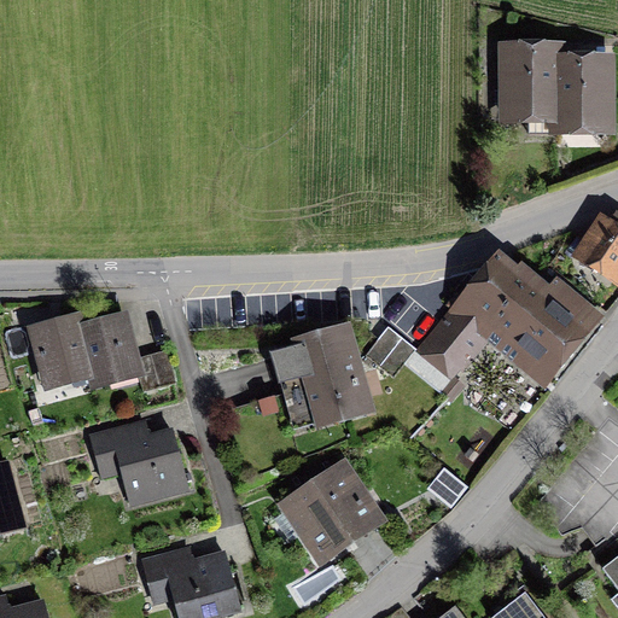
[(560,134),(560,122),(561,60),(561,51),(508,50),(506,133),(560,134)]
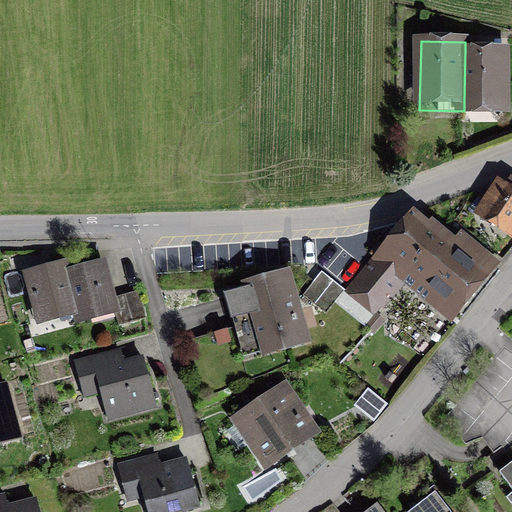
[(507,51),(465,50),(464,101),(506,101),(507,51)]
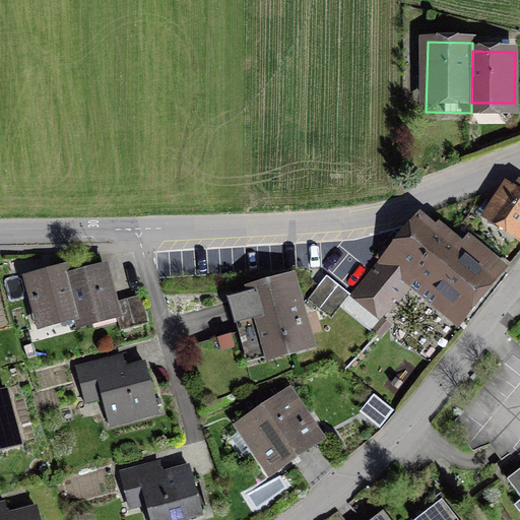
[(519,183),(518,182),(508,190),(492,214),(519,234),(519,232),(519,183)]
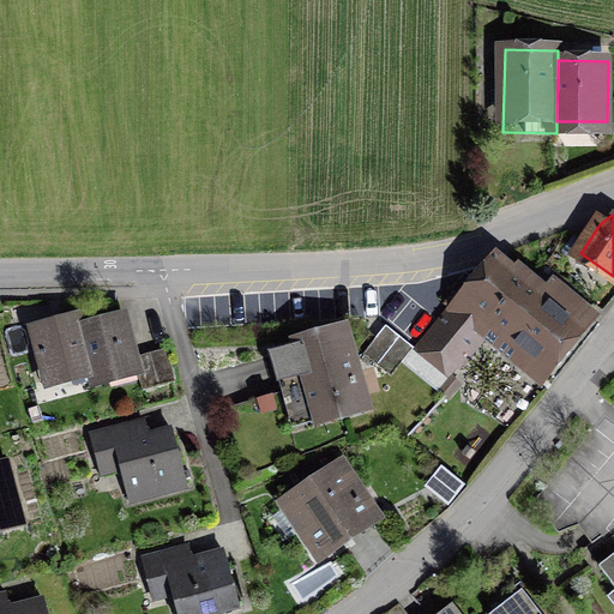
[(494,256),(458,299),(459,300),(461,301),(461,300),(492,325),(492,324),(546,368),(589,315),(549,283),(541,294),(494,256)]
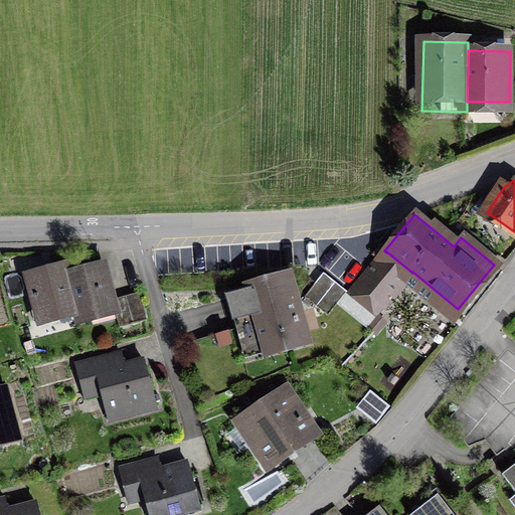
[(374,318),(412,273),(386,251),(386,252),(385,251),(348,297),(374,318)]
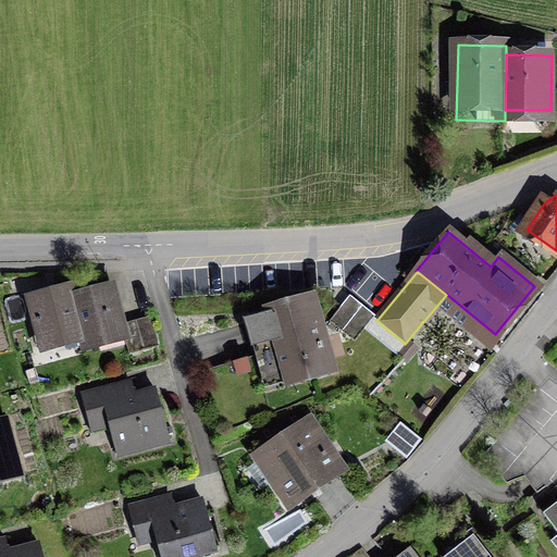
[(67,283),(22,295),(36,347),(82,335),(73,302),(67,283)]
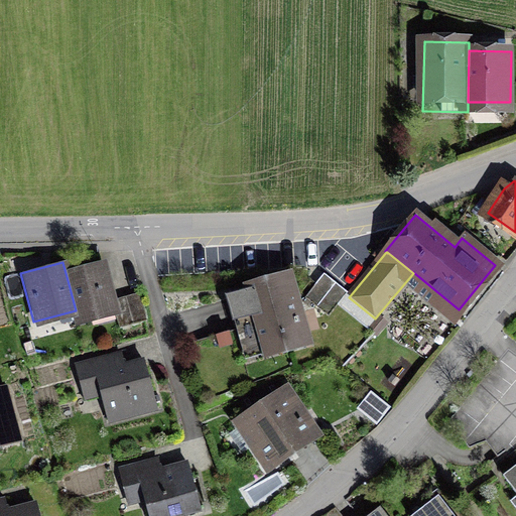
[(103,271),(68,280),(76,310),(79,323),(115,312),(112,302),(103,271)]
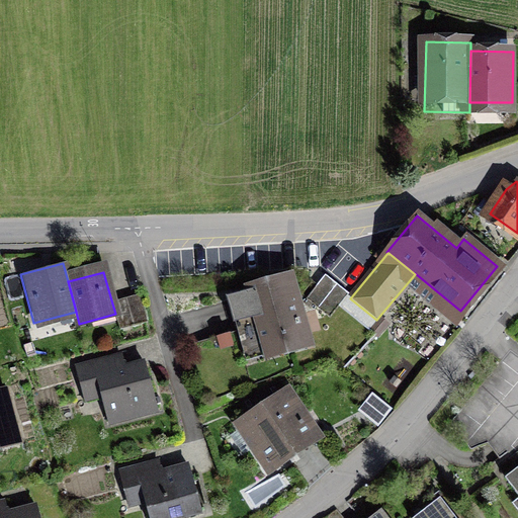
[(319,308),(337,283),(326,274),(307,297),(319,308)]
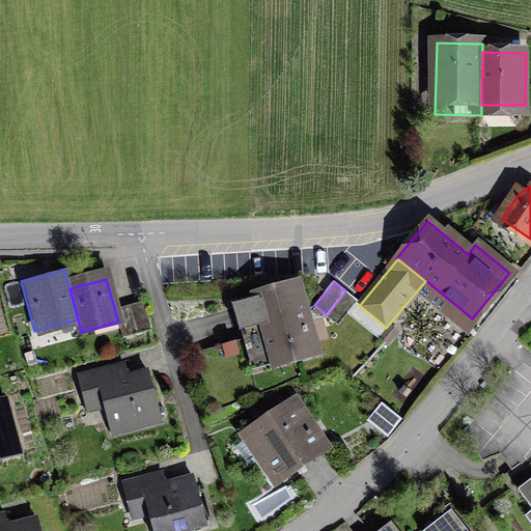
[(313,351),(296,288),(233,305),(241,331),(245,329),(252,356),(269,351),(270,355),(276,353),(278,363),(296,358),(296,356),(313,351)]
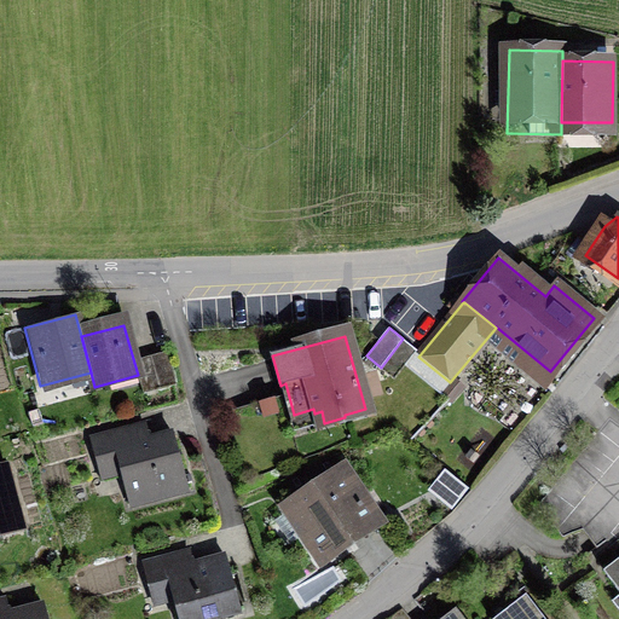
[(394,379),(417,351),(403,339),(381,368),(394,379)]
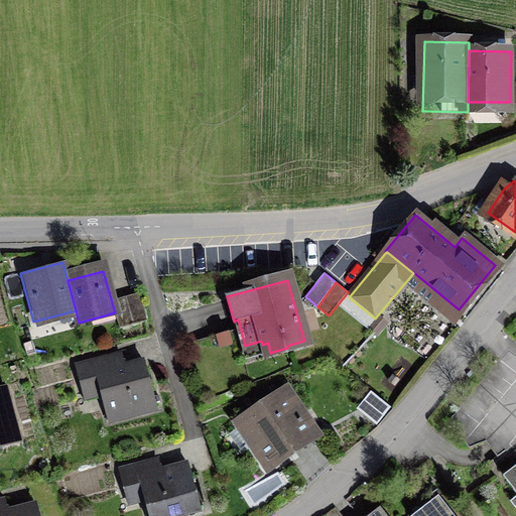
[(140,294),(126,298),(133,324),(147,320),(140,294)]
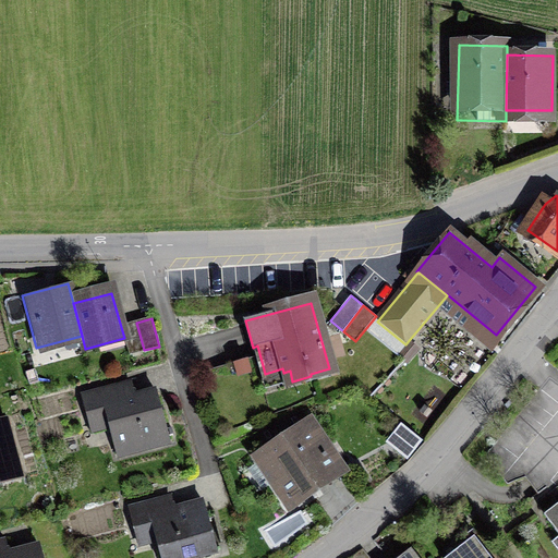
[(136,323),(121,327),(124,338),(129,354),(144,350),(136,323)]
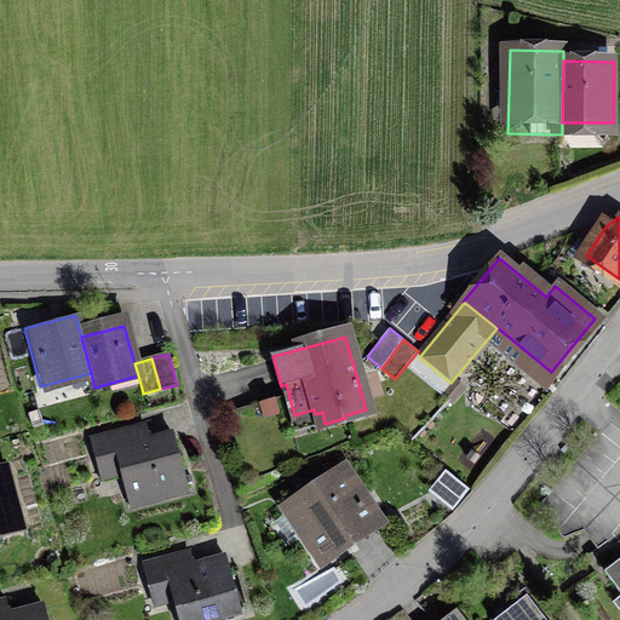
[(143,426),(138,411),(82,426),(95,471),(115,465),(125,500),(185,483),(168,419),(143,426)]
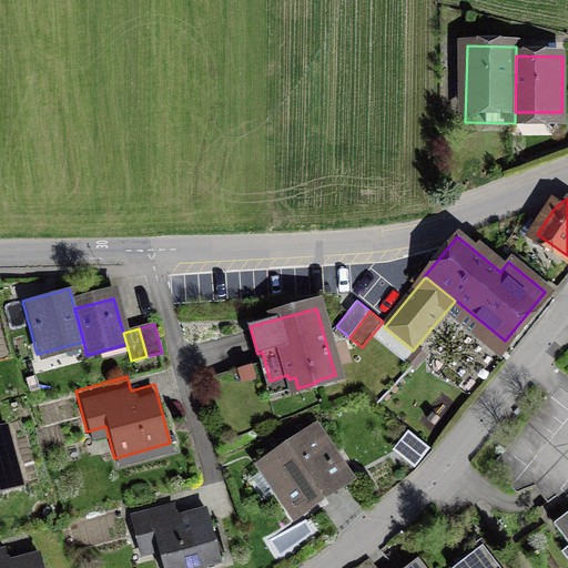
[(0,418),(0,478),(16,475),(0,418)]
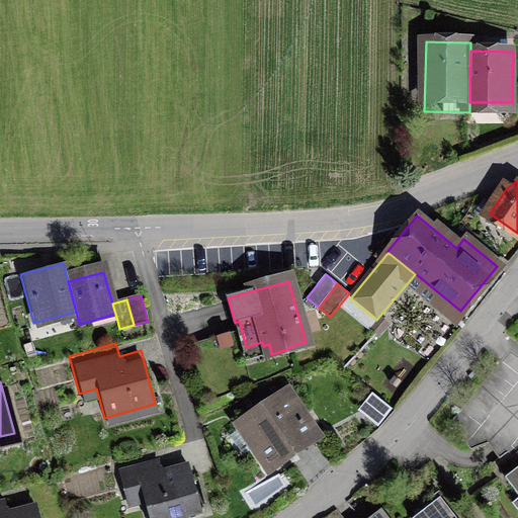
[(391,410),(372,396),(361,408),(379,423),(391,410)]
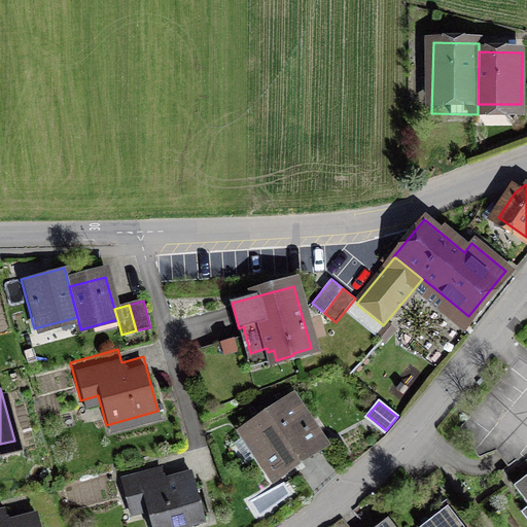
[(291,405),(249,432),(275,471),(317,443),(291,405)]
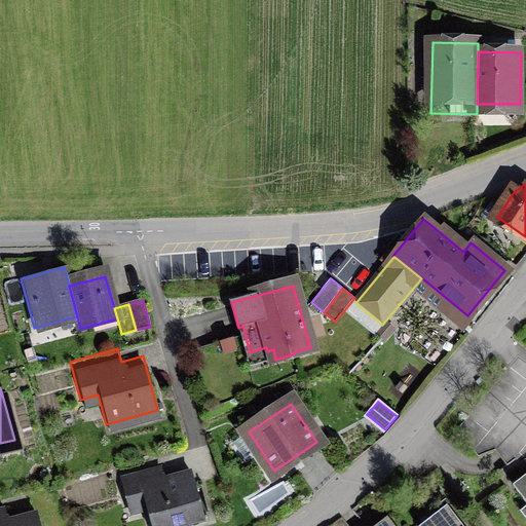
[(161,464),(158,451),(110,464),(120,501),(138,497),(145,525),(147,525),(197,513),(183,458),(161,464)]
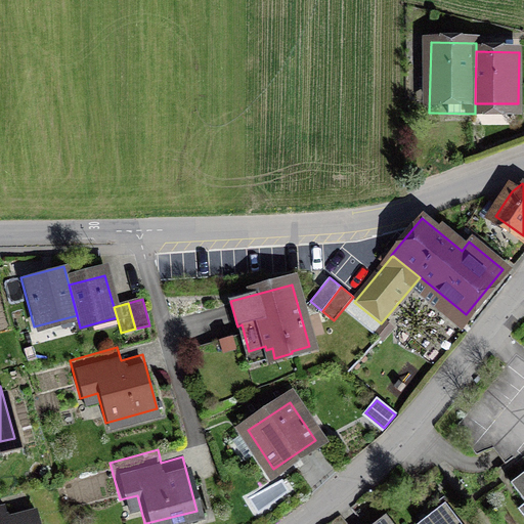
[(523,464),(522,462),(504,476),(523,500),(523,464)]
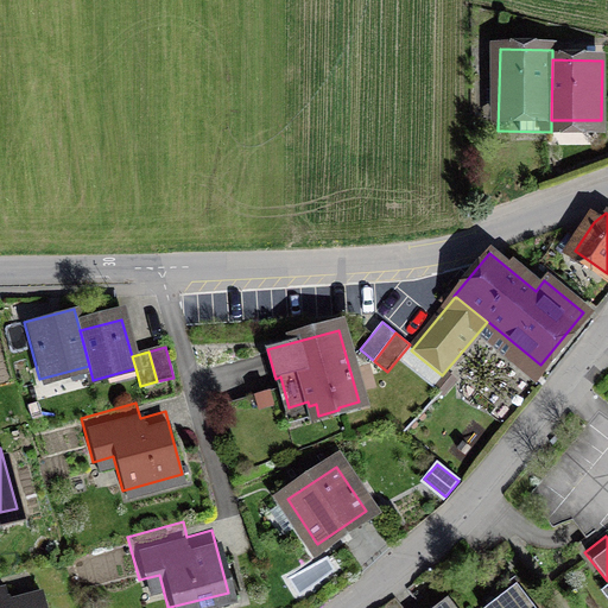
[(7,584),(4,570),(0,570),(0,607),(40,607),(33,578),(7,584)]
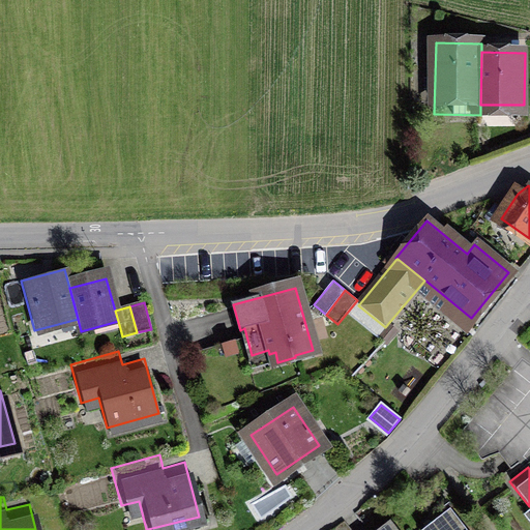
[(466,529),(445,502),(414,526),(416,529),(466,529)]
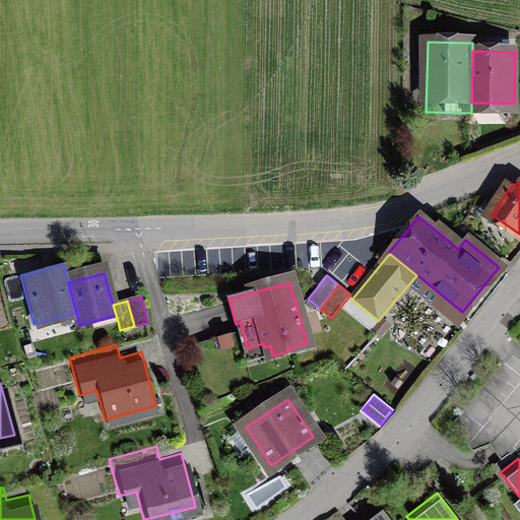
[(389,519),(377,505),(356,519),(389,519)]
